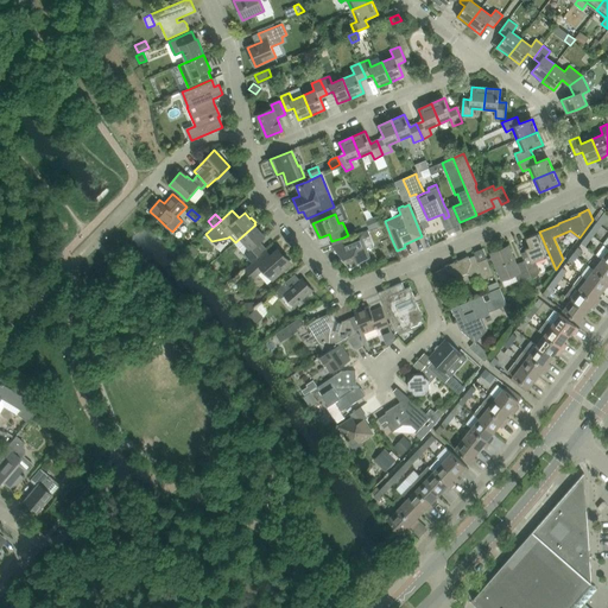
[(377,216),(366,221),(371,229),(381,225),(377,216)]
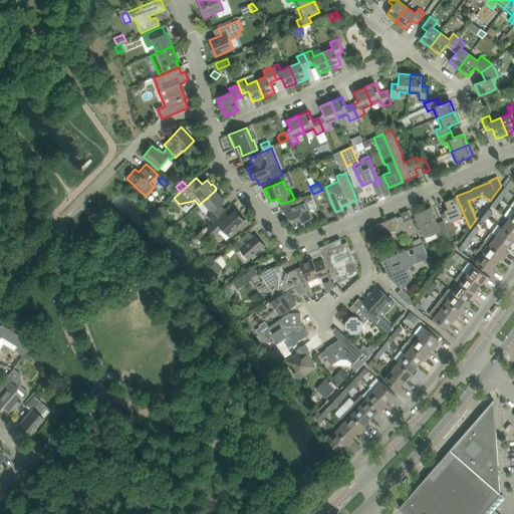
[(216,190),(199,205),(208,215),(213,221),(225,210),(220,205),(225,200),(224,199),(225,199),(222,195),(221,196),(216,190)]
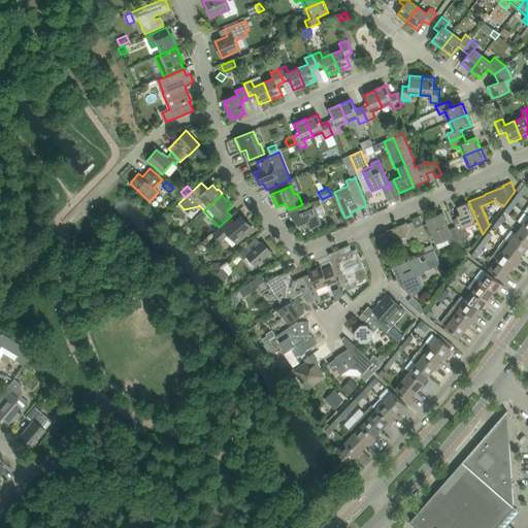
[(298,224),(297,225),(304,233),(311,230),(310,227),(314,225),(315,227),(322,223),(316,209),(323,206),(321,202),(320,200),(298,208),(303,222),(298,224)]
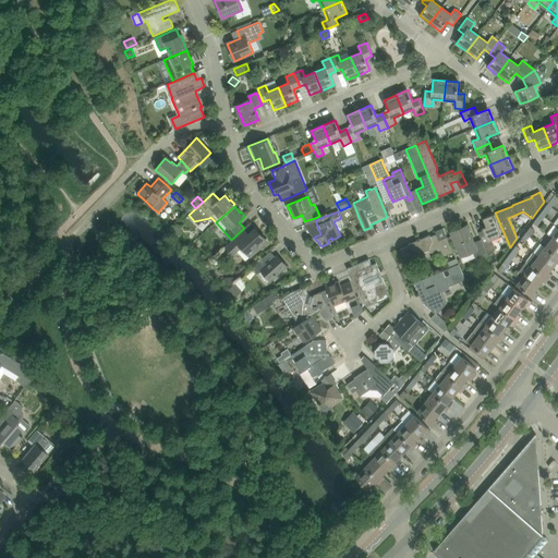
[(483,230),(478,232),(482,239),(488,255),(494,253),(496,249),(492,240),(502,235),(497,223),(494,214),(483,218),(486,227),(482,228),(483,230)]
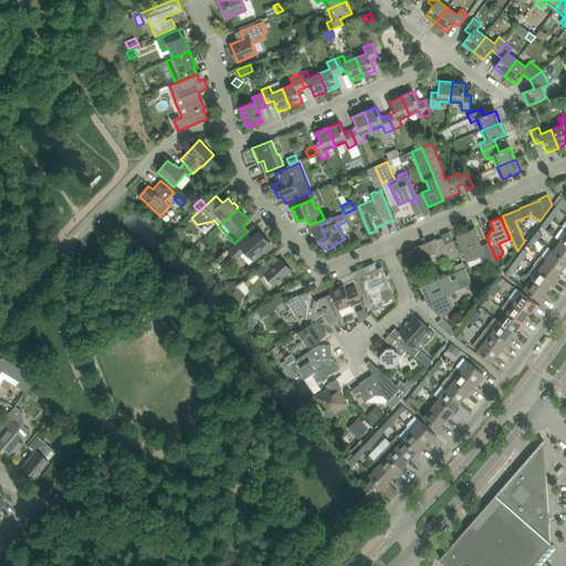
[(561,240),(559,242),(565,247),(565,230),(563,228),(556,237),(561,240)]
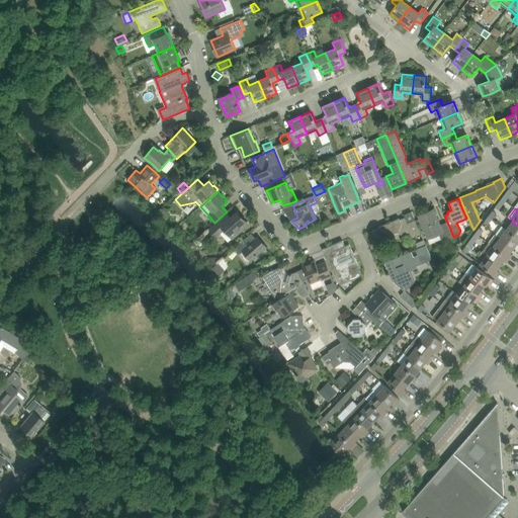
[(165,209),(160,214),(165,220),(170,214),(166,210),(165,209)]
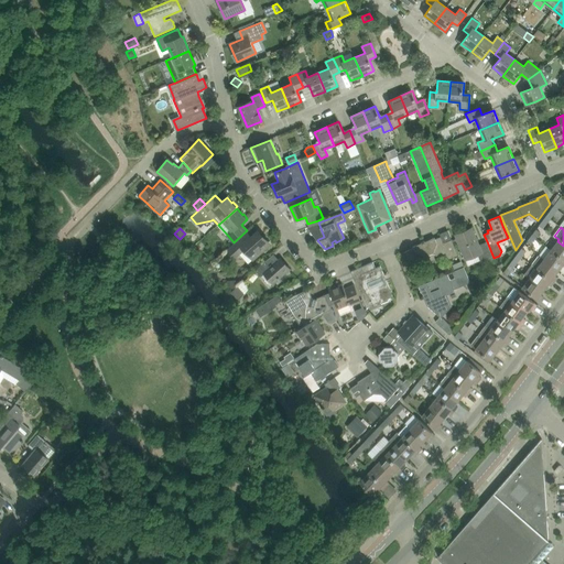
[(494,258),(487,241),(479,245),(472,228),(455,235),(466,260),(478,255),(481,263),(494,258)]
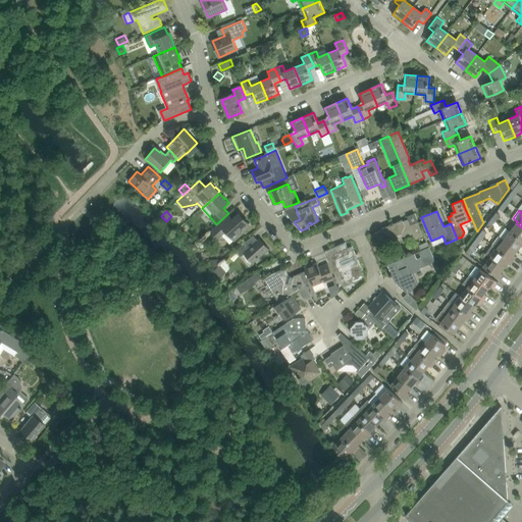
[(217,240),(222,235),(226,230),(235,241),(249,227),(239,215),(232,220),(228,216),(210,232),(217,240)]
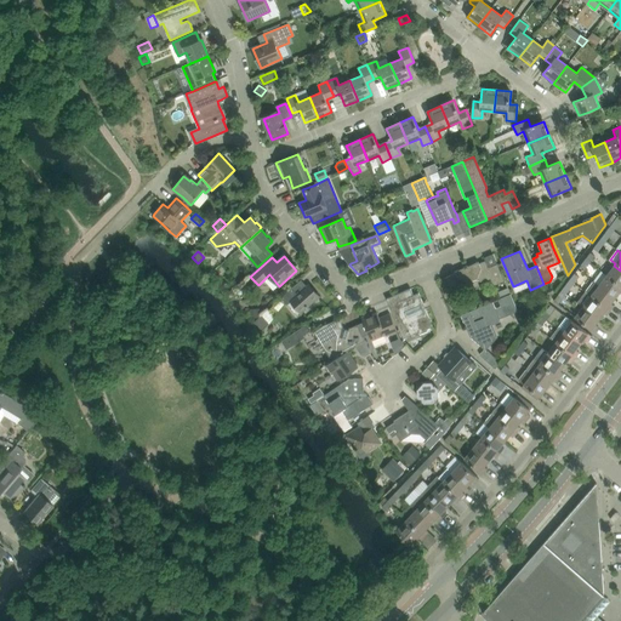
[(445,278),(453,295),(465,290),(468,283),(477,279),(484,281),(490,279),(494,286),(505,281),(497,263),(489,267),(485,261),(479,263),(479,262),(468,266),(467,265),(465,266),(465,267),(454,272),(455,273),(445,278)]
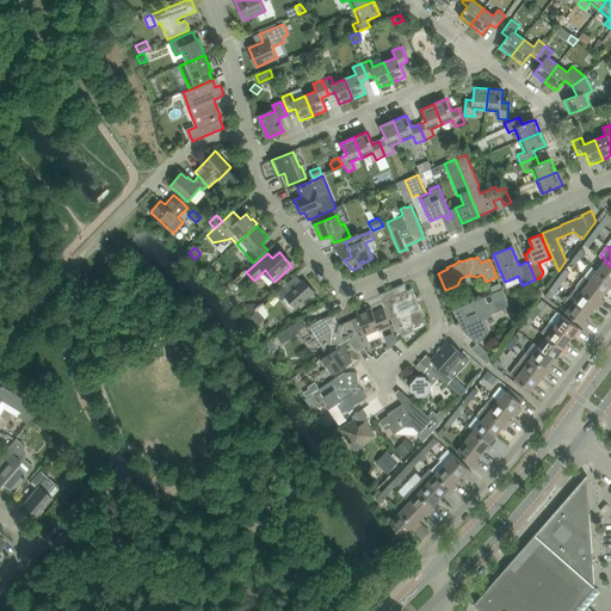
[(610,266),(604,261),(597,271),(610,281),(610,266)]
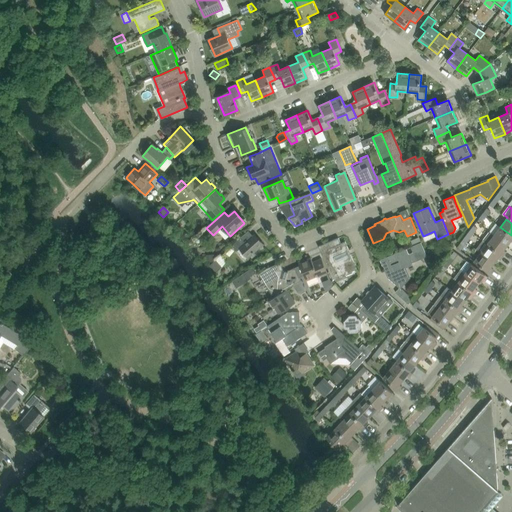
[(495,224),(489,232),(493,236),(495,234),(502,239),(500,242),(506,247),(511,241),(511,235),(500,227),(496,223),(495,224)]
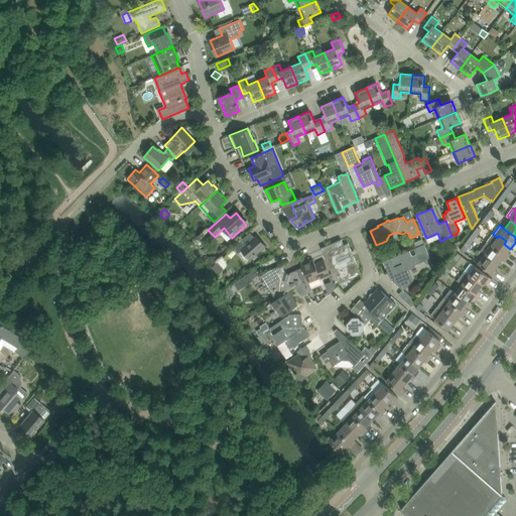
[(493,234),(487,242),(487,243),(491,246),(507,258),(510,254),(508,252),(510,249),(504,244),(506,241),(499,236),(497,238),(493,234)]
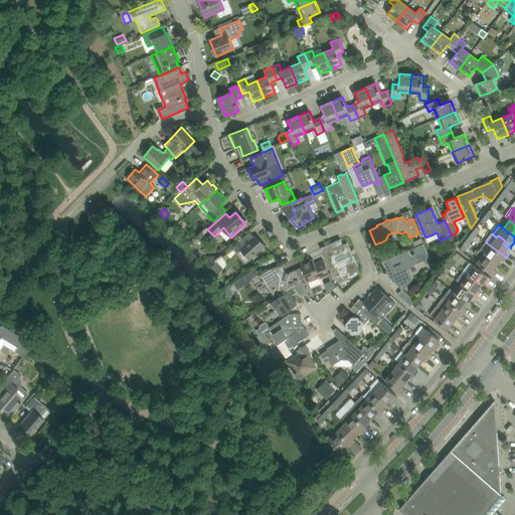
[(183,237),(188,243),(192,239),(188,234),(183,237)]
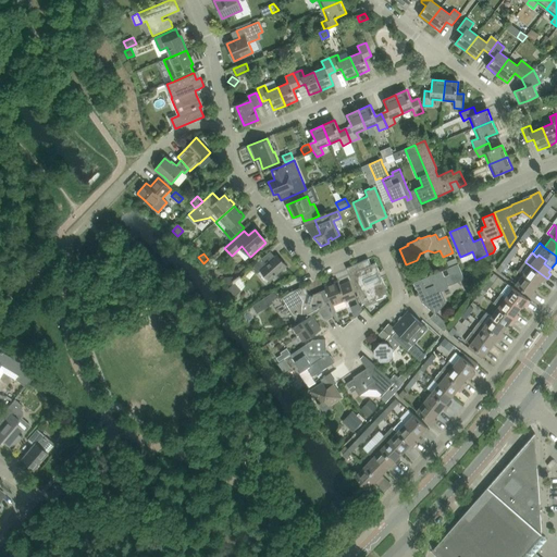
[(267,264),(262,259),(252,268),(258,273),(261,271),(270,281),(286,265),(276,255),(267,264)]
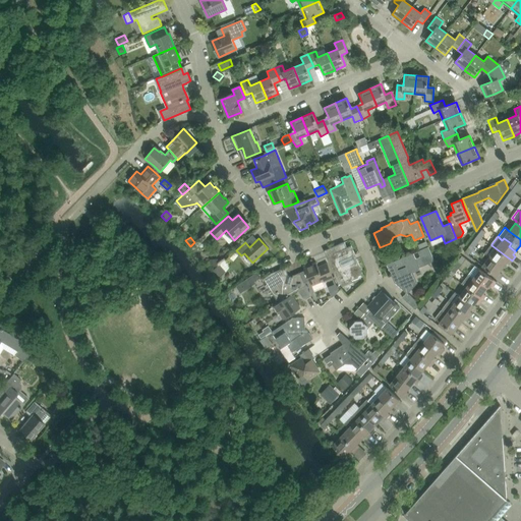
[(334,246),(325,250),(339,284),(352,279),(352,281),(359,278),(359,276),(363,274),(351,245),(347,247),(345,242),(334,246)]
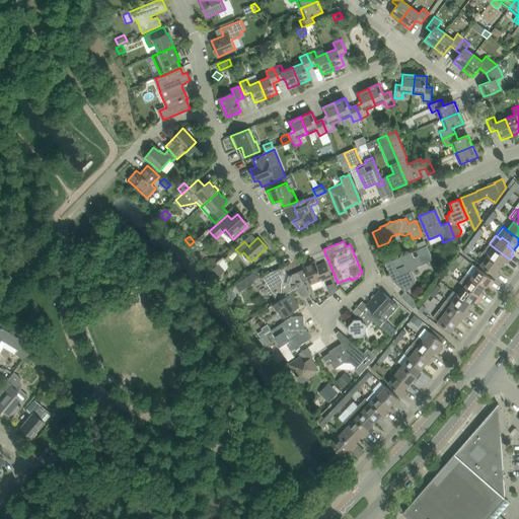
[(484,251),(483,252),(488,255),(489,254),(496,260),(494,263),(500,268),(505,262),(507,264),(510,260),(494,247),(490,244),(490,243),(484,251)]
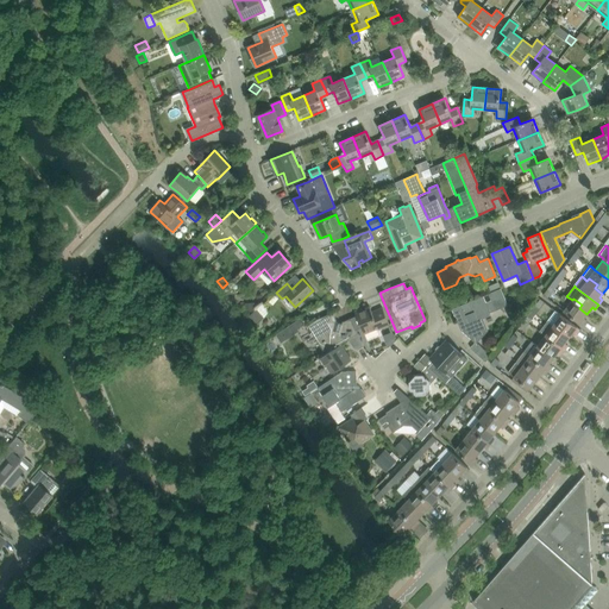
[(491,313),(490,312),(507,305),(501,289),(493,292),(489,294),(491,301),(487,303),(483,296),(452,308),(460,330),(475,343),(470,347),(487,362),(491,356),(476,341),(487,330),(482,318),(491,313)]
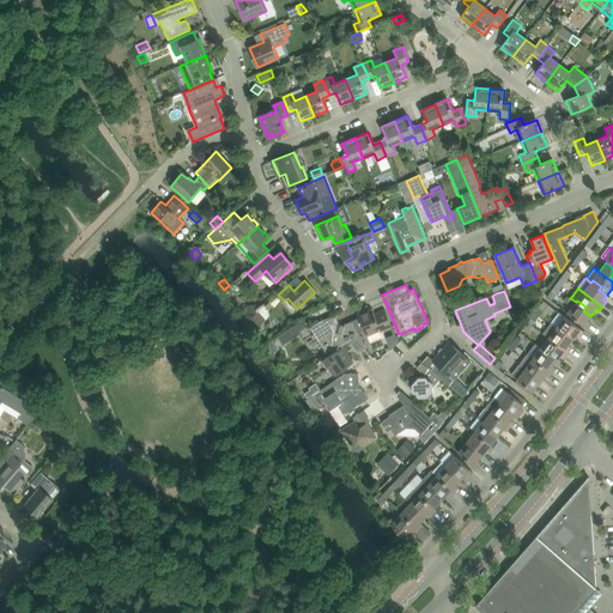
[(544,301),(539,308),(544,311),(548,304),(544,301)]
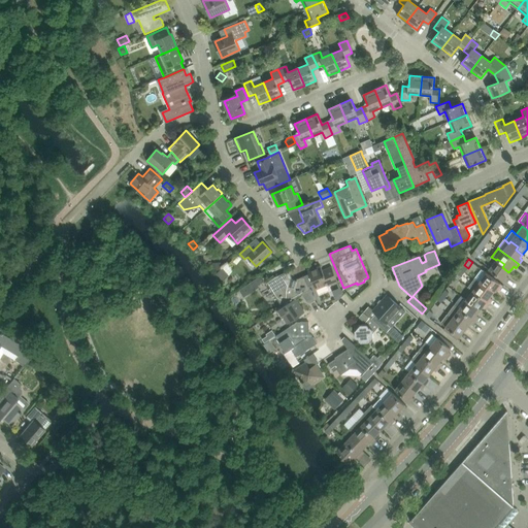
[(504,264),(497,259),(496,260),(489,269),(505,283),(508,277),(506,276),(508,272),(502,267),(504,264)]
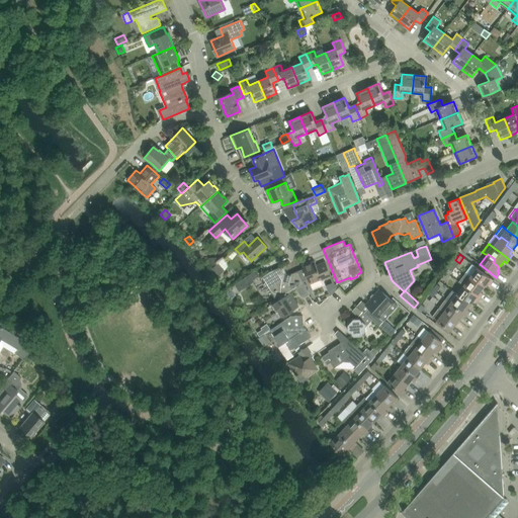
[(301,264),(310,284),(322,279),(322,280),(332,276),(326,261),(317,265),(315,260),(308,263),(308,262),(301,264)]
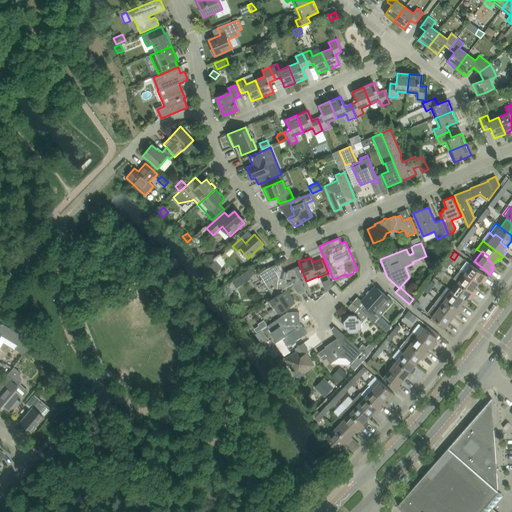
[(216,260),(210,265),(216,272),(222,267),(216,260)]
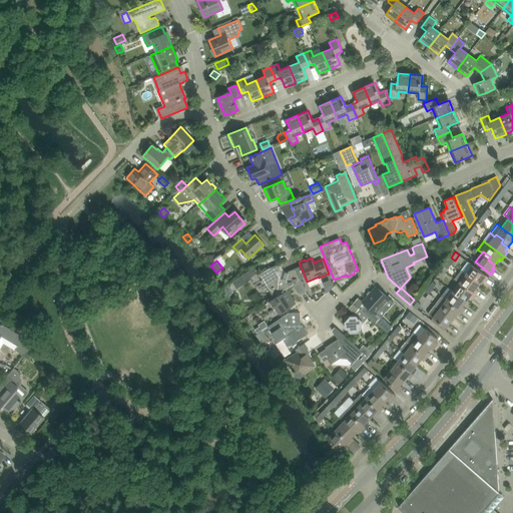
[(468,262),(461,271),(466,274),(465,276),(472,281),(474,278),(480,283),(483,280),(485,282),(489,278),(468,262)]
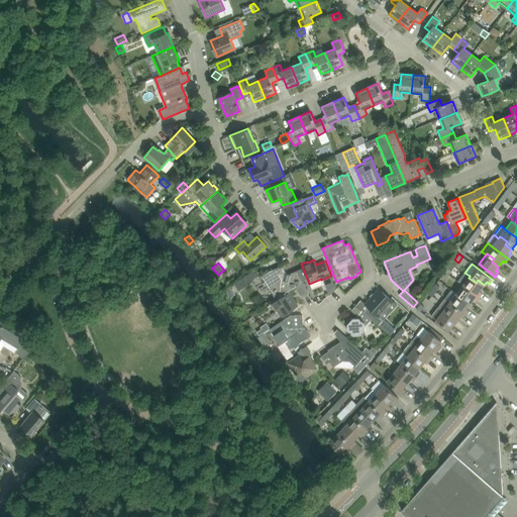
[(270,271),(262,277),(277,300),(290,292),(296,288),(297,288),(304,284),(298,270),(292,273),(291,273),(291,275),(286,274),(286,271),(283,265),(270,271)]
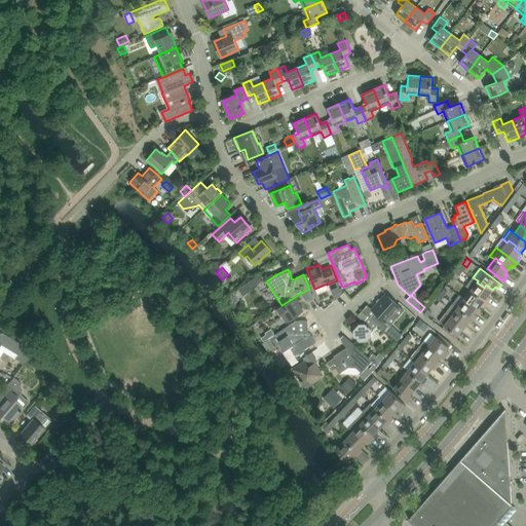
[(253,278),(238,289),(243,295),(258,286),(257,285),(262,282),(258,275),(253,278)]
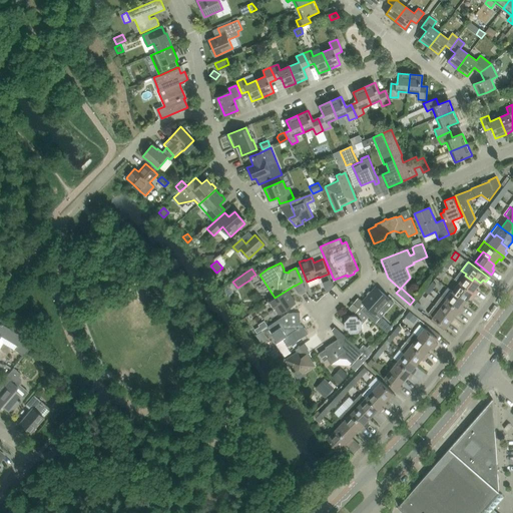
[(455,279),(459,283),(475,295),(478,291),(476,289),(480,283),(474,278),(472,281),(465,276),(466,274),(461,271),(455,279)]
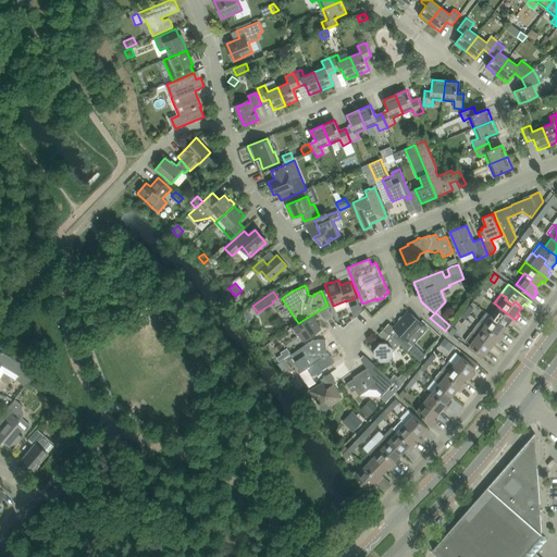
[(333,317),(327,306),(320,310),(319,310),(323,318),(327,320),(333,317)]
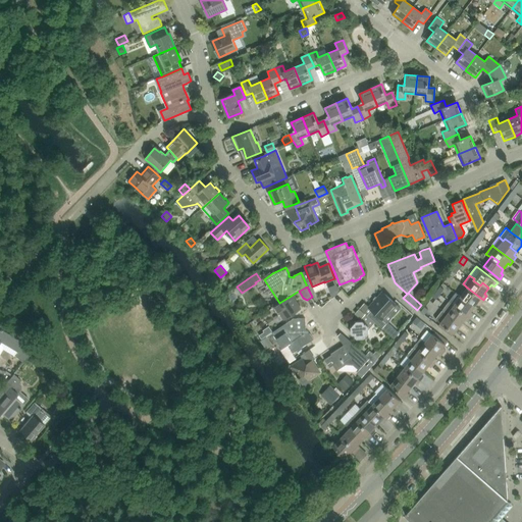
[(461,297),(460,298),(467,303),(469,300),(475,306),(478,302),(480,304),(483,300),(467,288),(461,297)]
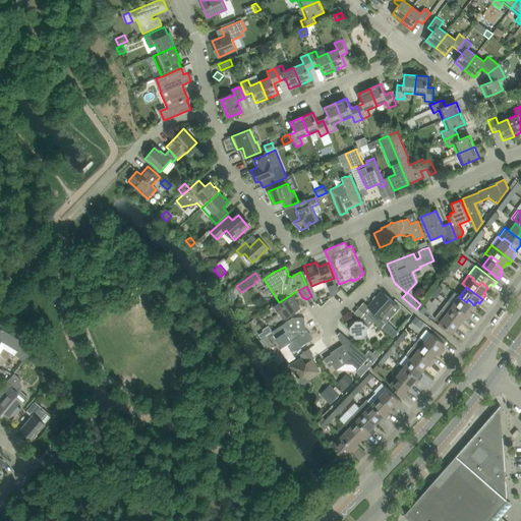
[(371,309),(366,314),(374,322),(382,328),(387,322),(388,322),(400,307),(396,304),(382,291),(368,306),(371,309)]
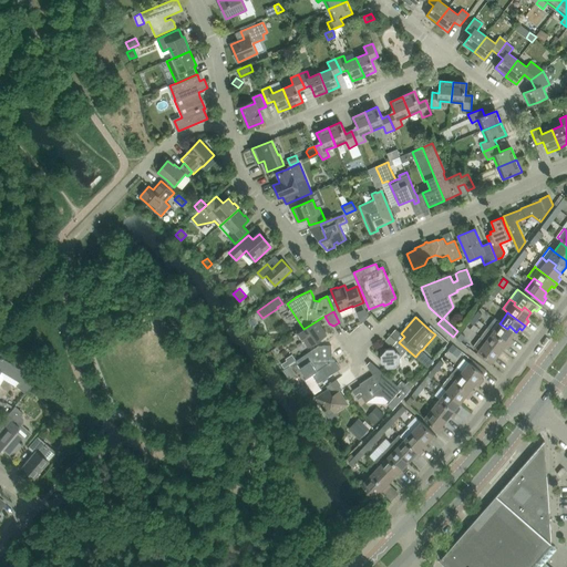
[(493,320),(487,327),(488,328),(491,329),(493,331),(511,344),(514,340),(512,339),(516,332),(509,326),(507,329),(500,323),(501,322),(495,318),(494,319),(493,320)]
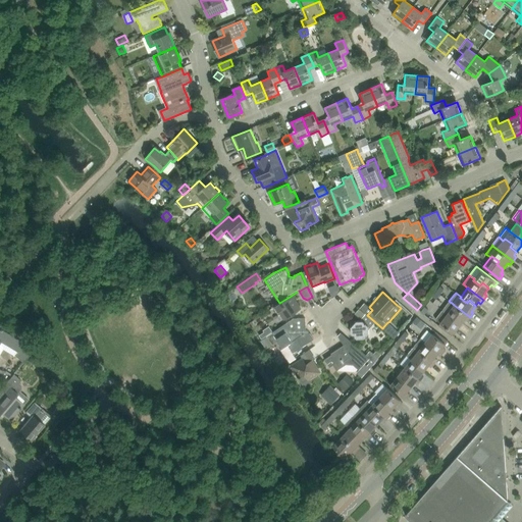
[(293,295),(279,303),(275,307),(278,312),(279,311),(284,320),(302,309),(293,295)]
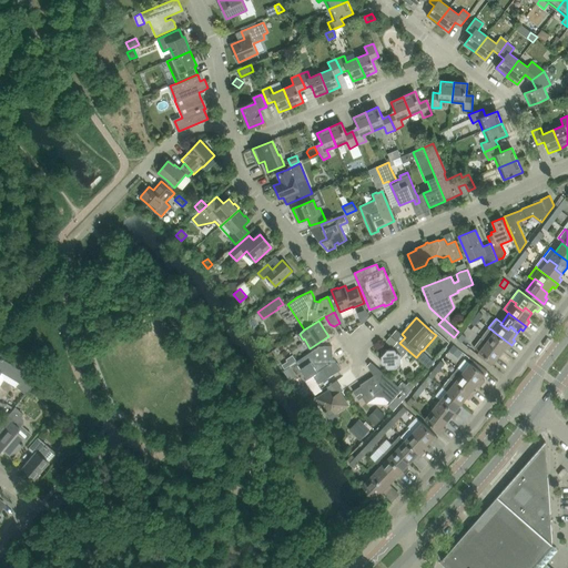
[(489,328),(482,337),(487,342),(486,343),(494,348),(496,346),(503,352),(506,348),(508,351),(511,345),(489,328)]
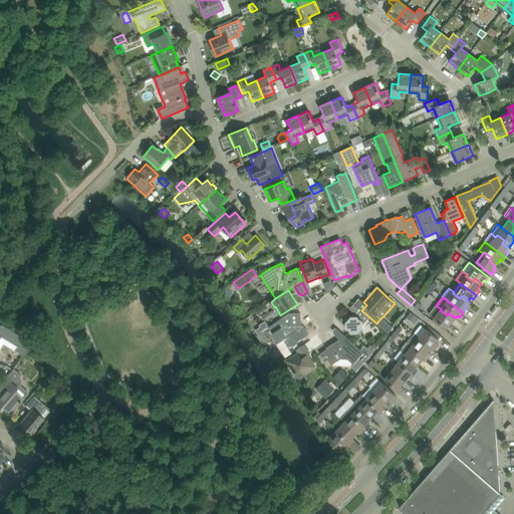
[(441,309),(436,305),(429,314),(434,318),(432,320),(445,331),(455,318),(449,313),(447,315),(440,310),(441,309)]
